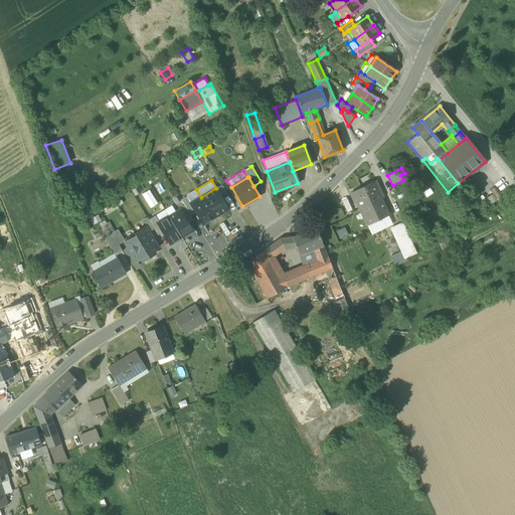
[(358,207),(367,225),(387,215),(380,199),(383,198),(375,180),(351,193),(358,207)]
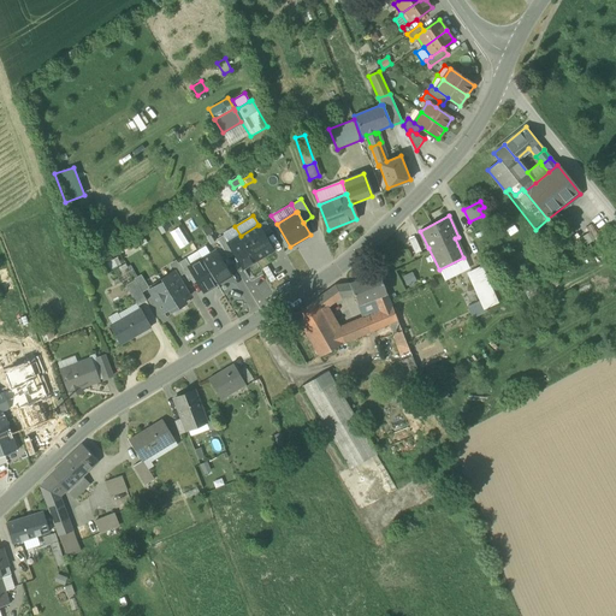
[(259,225),(258,225),(264,236),(272,231),(266,220),(259,225)]
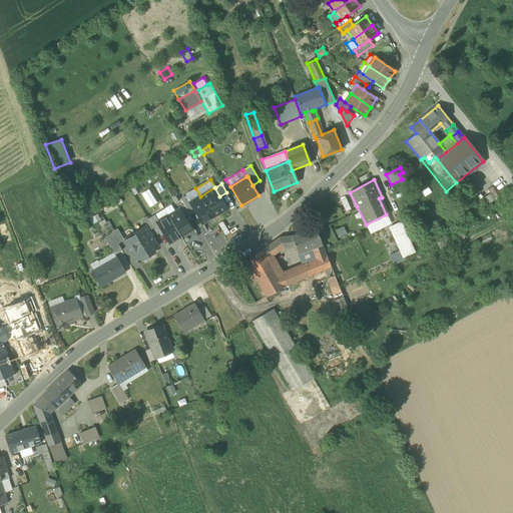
[(140,184),(131,190),(134,195),(140,191),(139,190),(143,188),(140,184)]
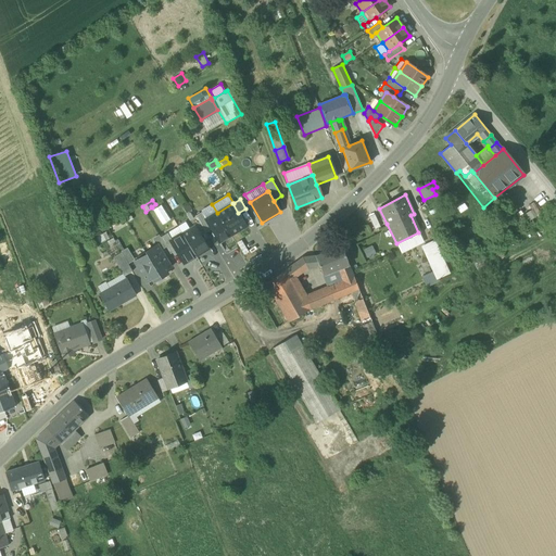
[(232,203),(217,213),(231,235),(247,226),(238,213),(232,203)]
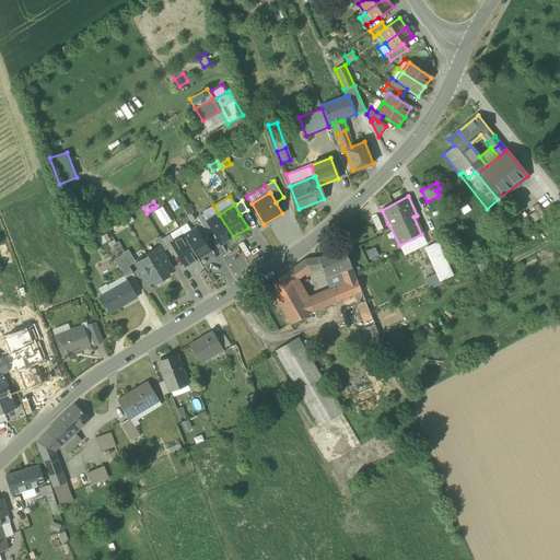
[(189,206),(184,209),(187,216),(193,211),(189,206)]
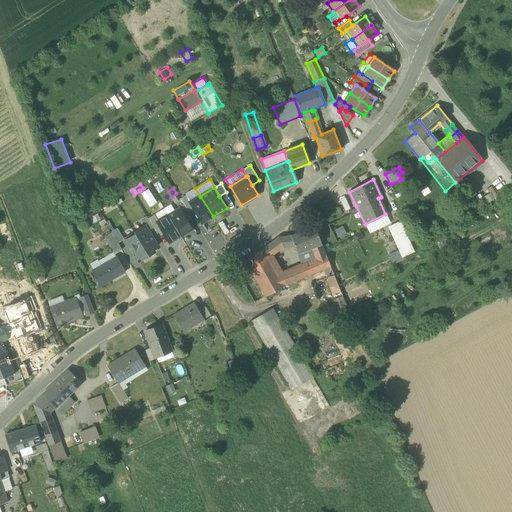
[(185,195),(190,202),(200,196),(195,188),(185,194),(185,195)]
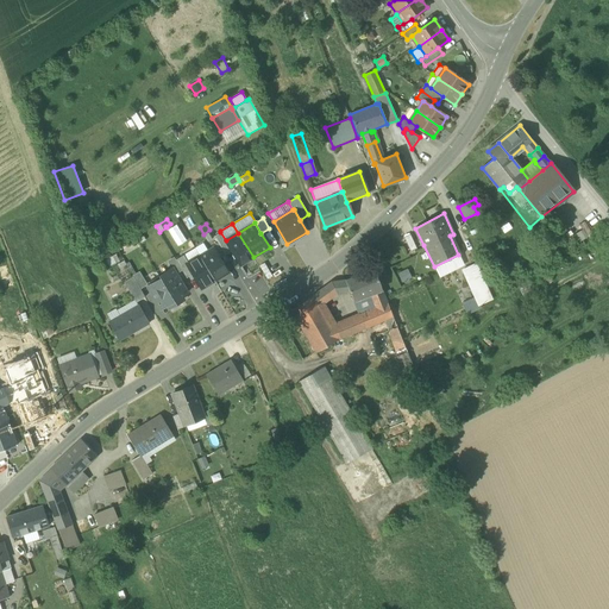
[(570,238),(573,245),(586,237),(583,230),(570,238)]
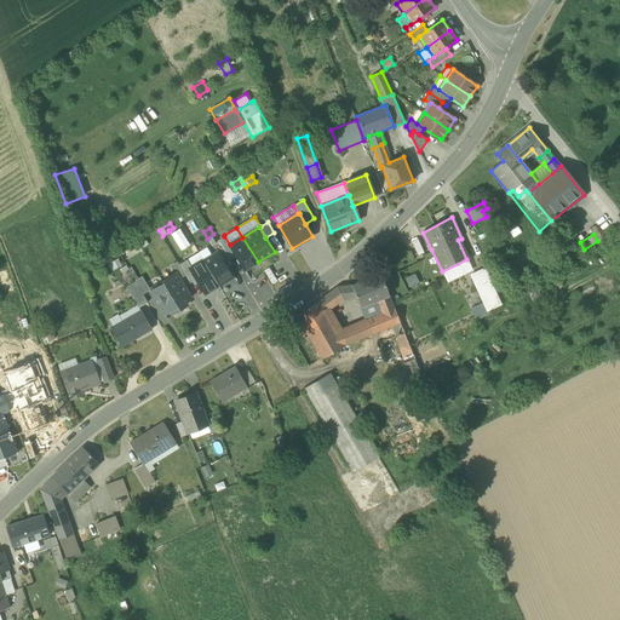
[(218,241),(223,248),(229,259),(235,256),(229,246),(230,245),(224,236),(218,241)]
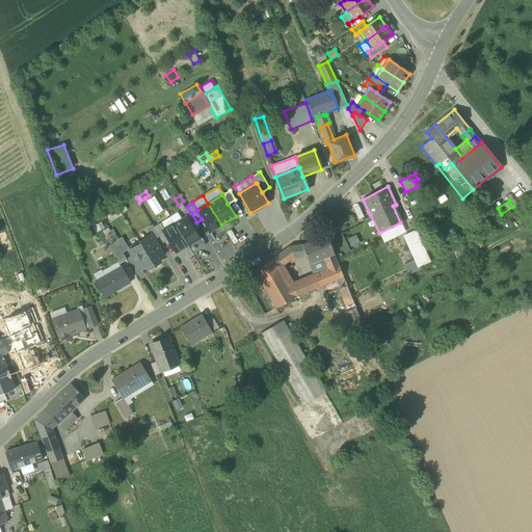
[(210,232),(221,224),(208,204),(197,210),(196,211),(202,219),(210,232)]
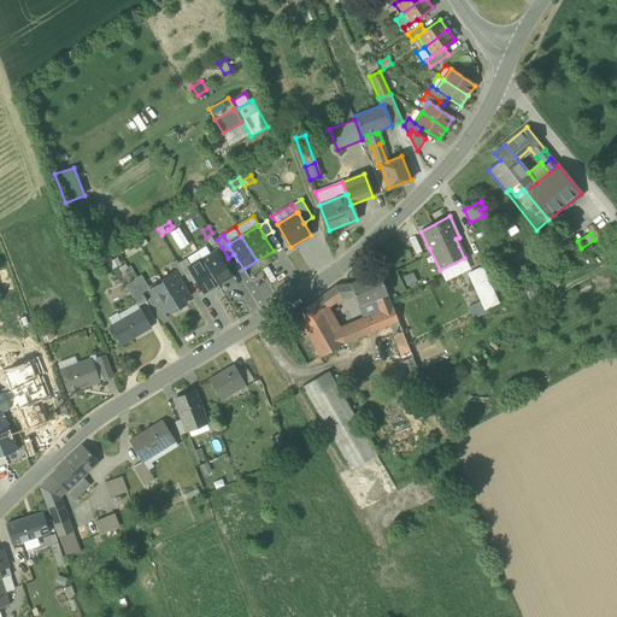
[(409,241),(416,256),(422,252),(416,238),(409,241)]
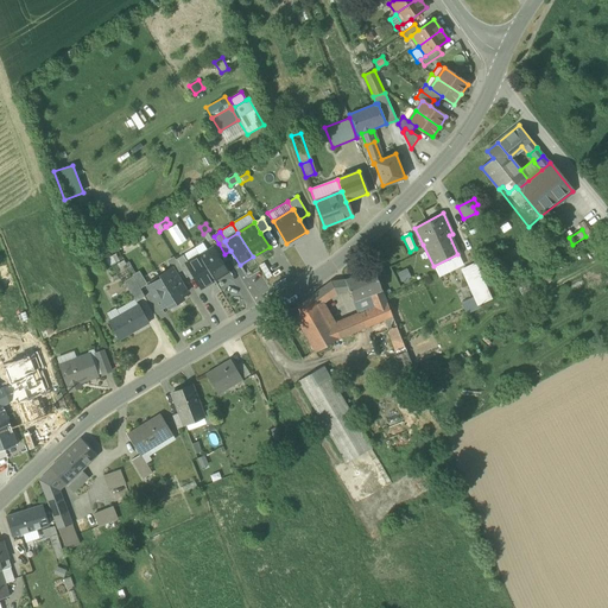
[(198,254),(200,257),(207,252),(202,244),(195,248),(198,254)]
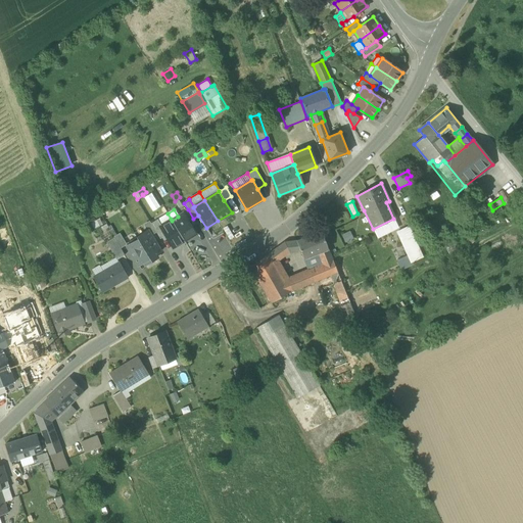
[(188,222),(193,219),(188,209),(183,214),(188,222)]
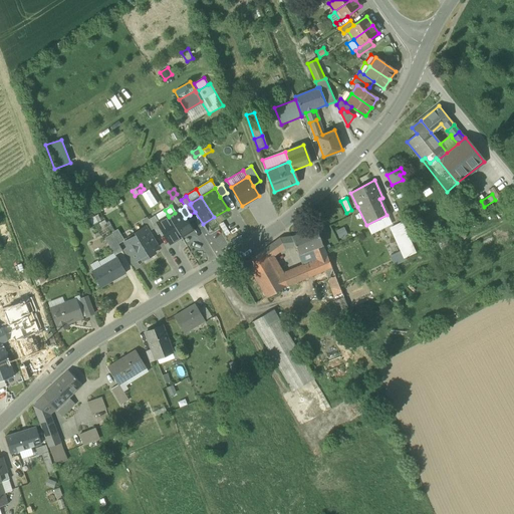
[(165,210),(155,216),(158,221),(168,215),(165,210)]
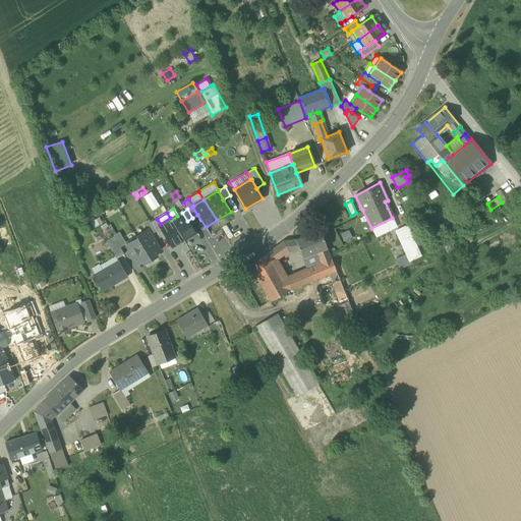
[(171,220),(183,240),(194,233),(187,221),(182,213),(177,216),(171,220)]
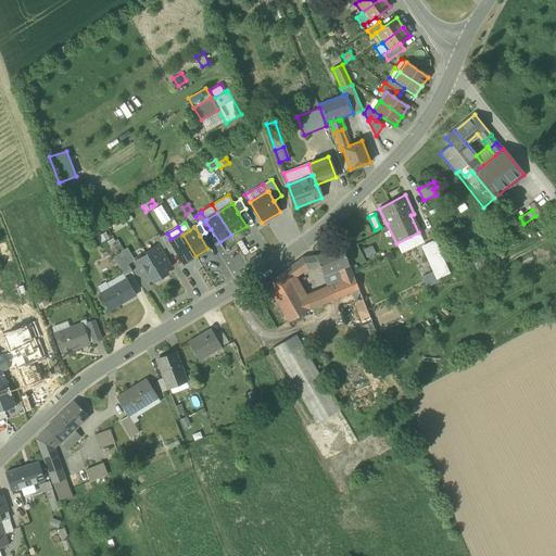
[(96,237),(99,243),(110,239),(105,232),(96,237)]
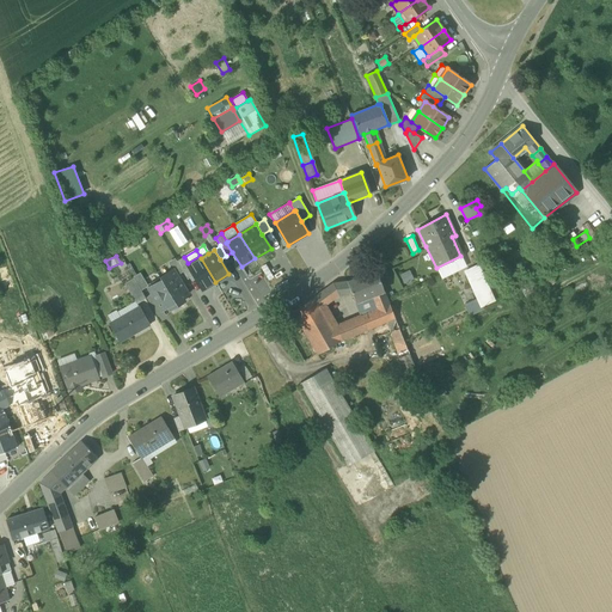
[(202,289),(215,282),(201,258),(200,256),(188,263),(187,264),(194,276),(202,289)]
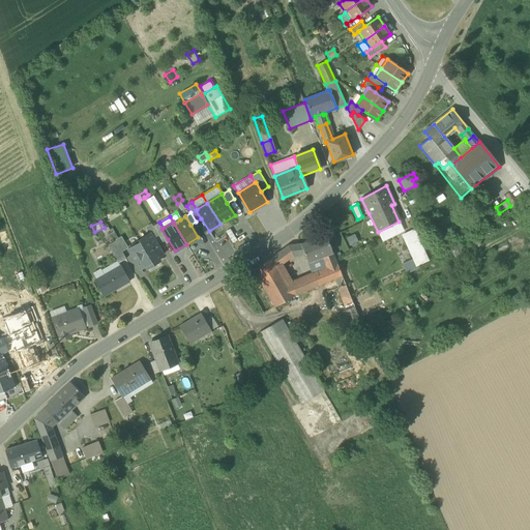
[(399,222),(378,232),(382,241),(404,231),(399,222)]
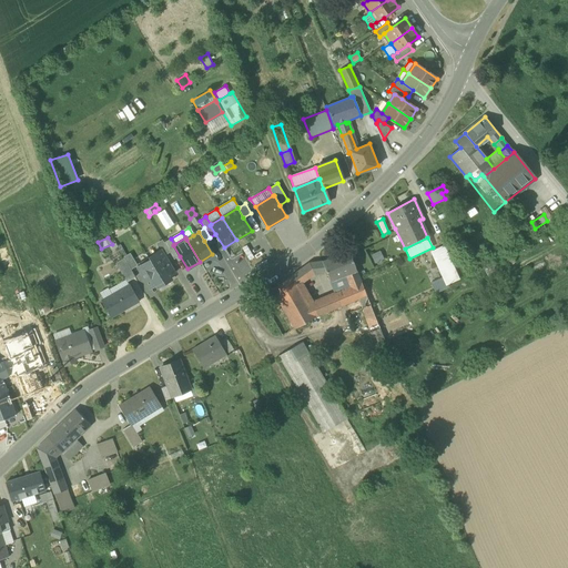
[(174,260),(180,256),(173,245),(174,244),(171,239),(163,243),(170,252),(171,254),(174,260)]
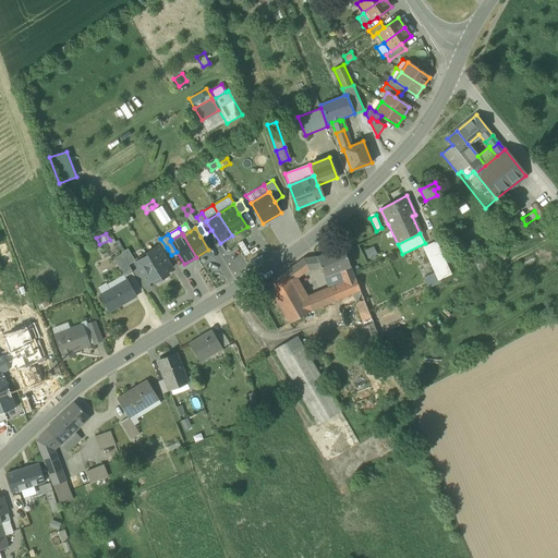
[(158,246),(161,251),(167,247),(160,239),(160,238),(159,235),(154,239),(155,241),(158,246)]
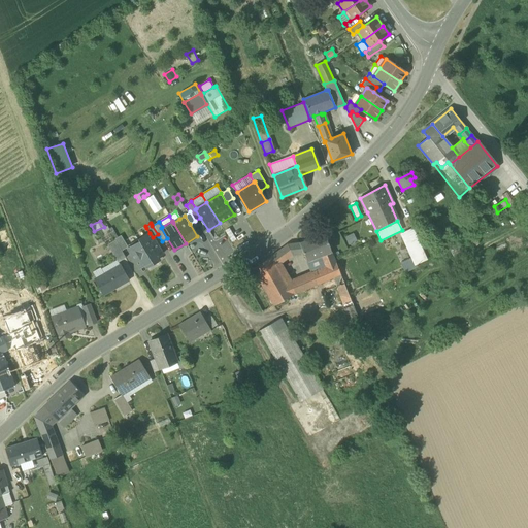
[(107,227),(98,232),(103,242),(105,241),(113,236),(108,229),(107,227)]
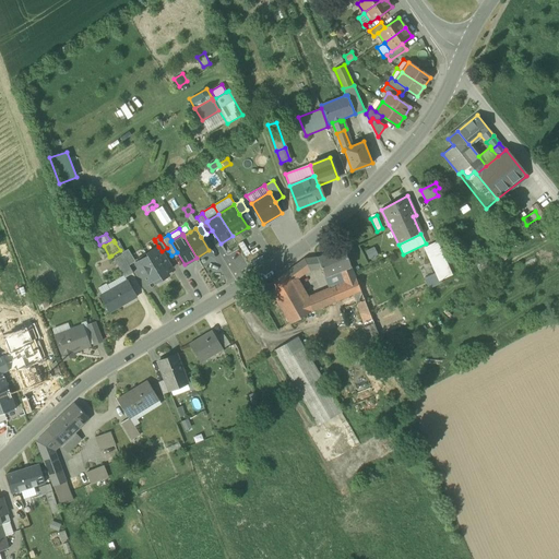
[(118,240),(115,242),(120,250),(121,253),(125,251),(118,240)]
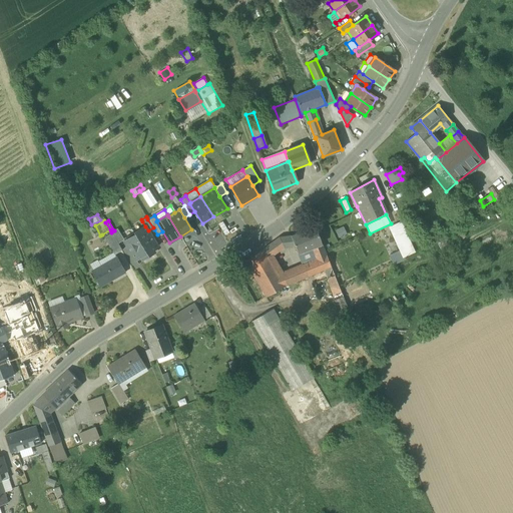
[(397,242),(403,258),(405,257),(414,252),(401,223),(390,228),(397,242)]
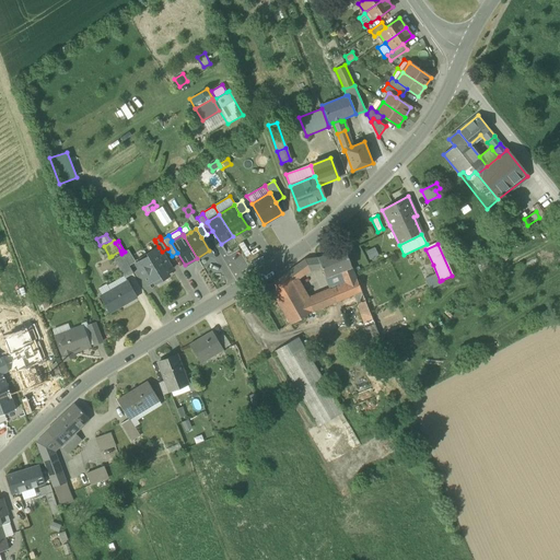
[(153,253),(148,256),(162,280),(168,276),(166,272),(172,269),(163,254),(162,252),(159,247),(151,251),(153,253)]
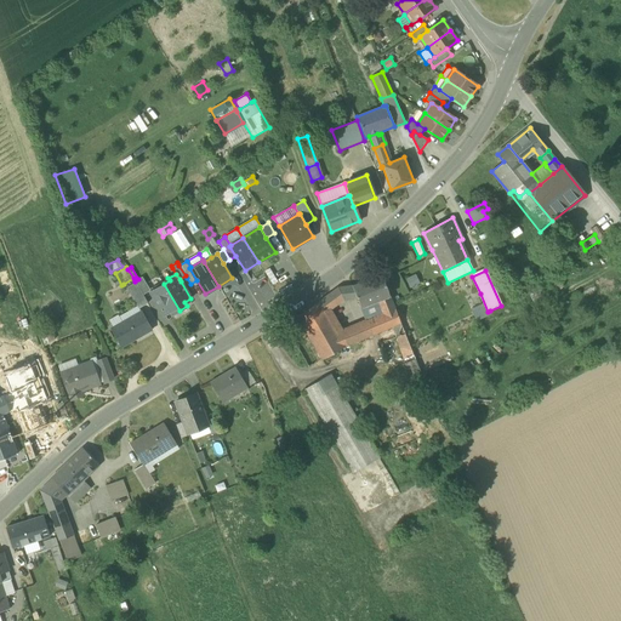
[(415,274),(405,279),(409,288),(420,284),(415,274)]
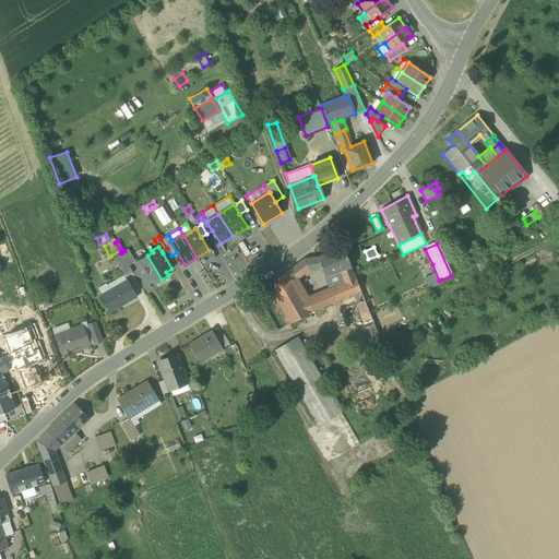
[(321,269),(324,277),(340,271),(351,266),(343,248),(317,258),(321,269)]
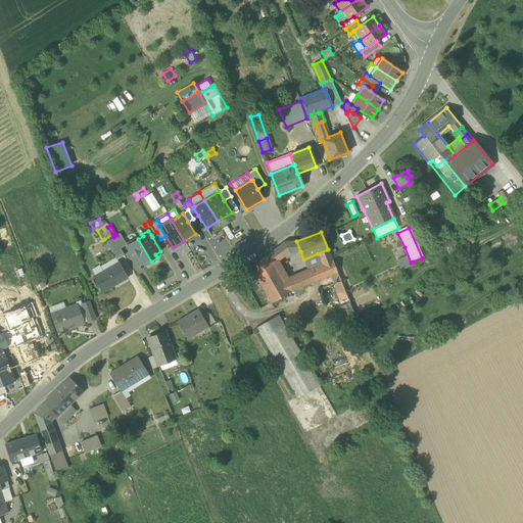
[(115,240),(116,242),(121,249),(127,246),(121,237),(119,234),(116,235),(113,237),(114,238),(115,240)]
